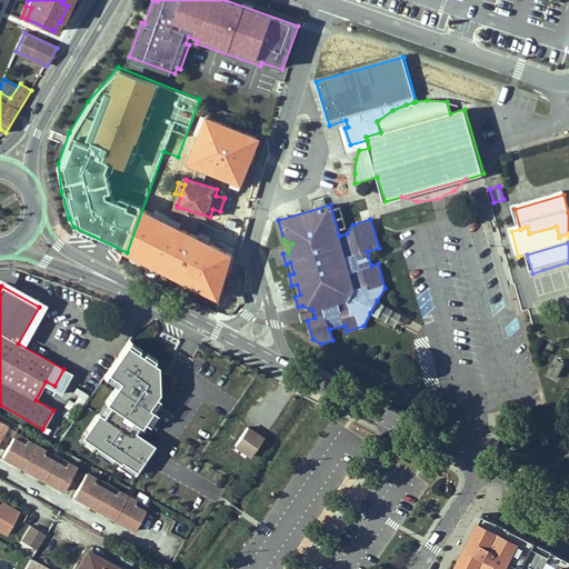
[(395,327),(401,315),(377,300),(370,312),(395,327)]
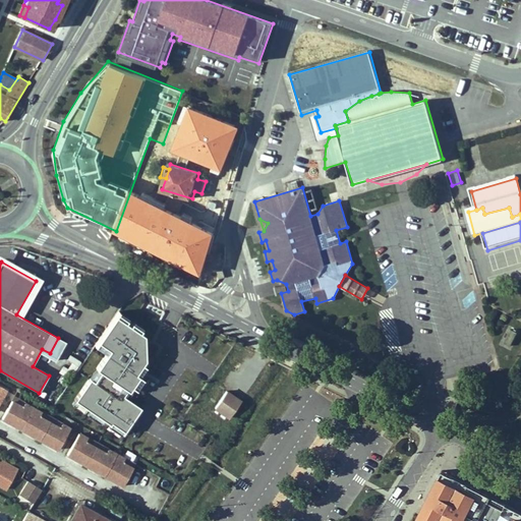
[(145,335),(115,316),(98,342),(110,350),(97,368),(101,371),(94,382),(90,379),(75,400),(110,424),(112,421),(125,430),(140,407),(123,395),(127,390),(128,391),(139,375),(136,373),(146,359),(145,335)]
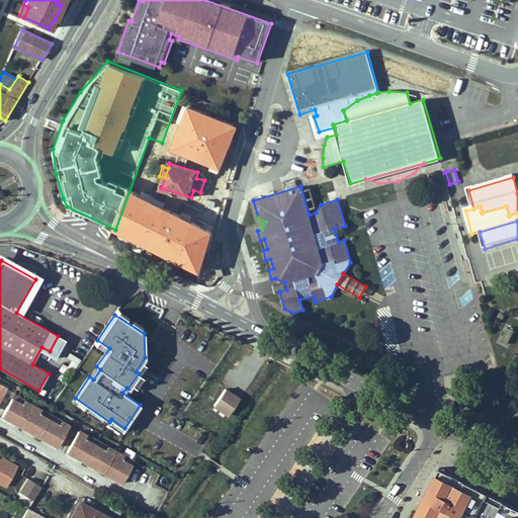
[(509,342),(513,328),(505,325),(500,340),(509,342)]
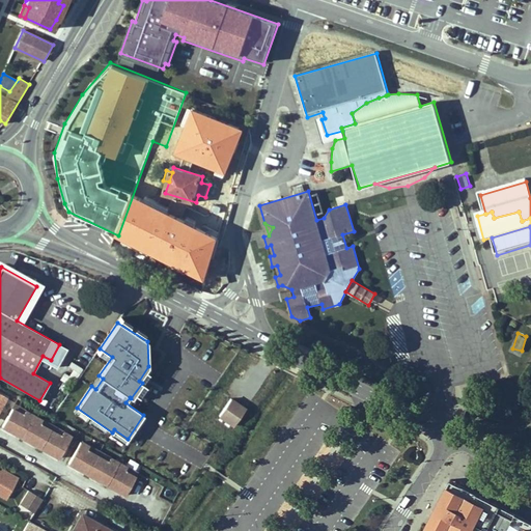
[(75,383),(80,373),(74,369),(70,375),(64,373),(60,380),(68,385),(71,381),(75,383)]
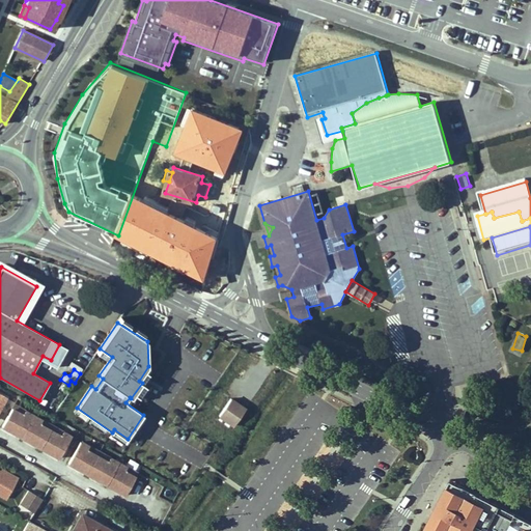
[(233,426),(246,409),(230,398),(219,416),(233,426)]
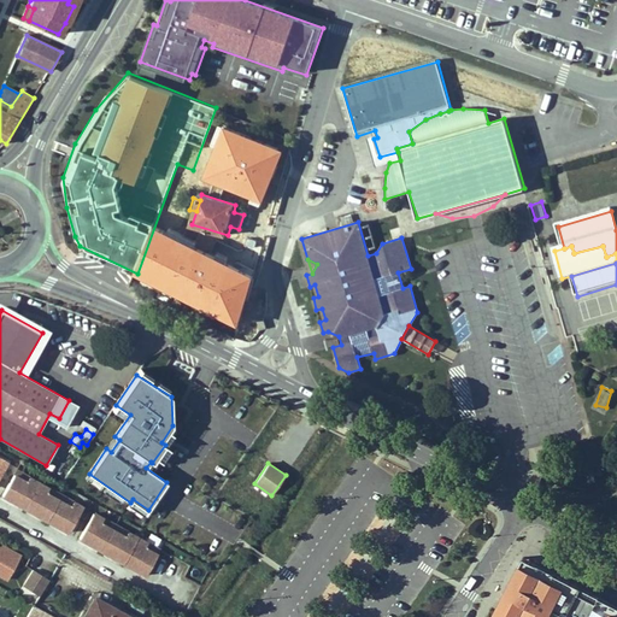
[(29,477),(17,470),(15,475),(27,482),(29,477)]
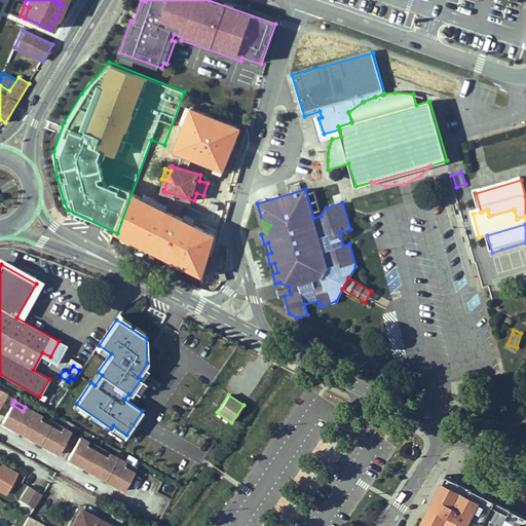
[(61,431),(50,425),(40,420),(41,416),(25,407),(23,411),(12,405),(2,422),(59,454),(71,433),(62,427),(61,431)]
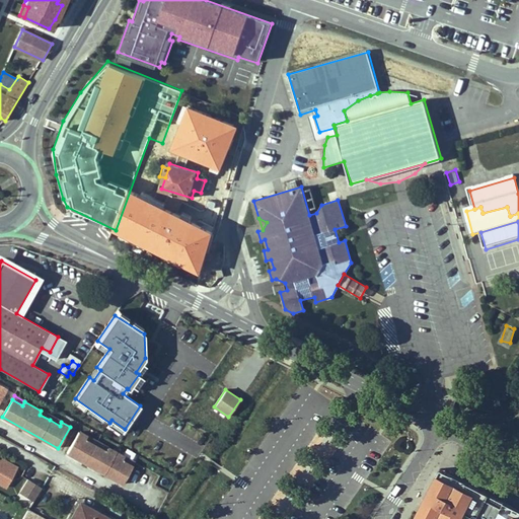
[(52,417),(41,411),(40,415),(50,420),(52,417)]
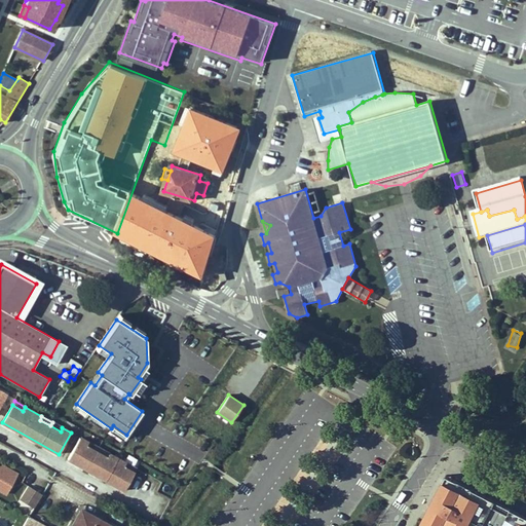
[(62,427),(52,422),(50,425),(61,431),(62,427)]
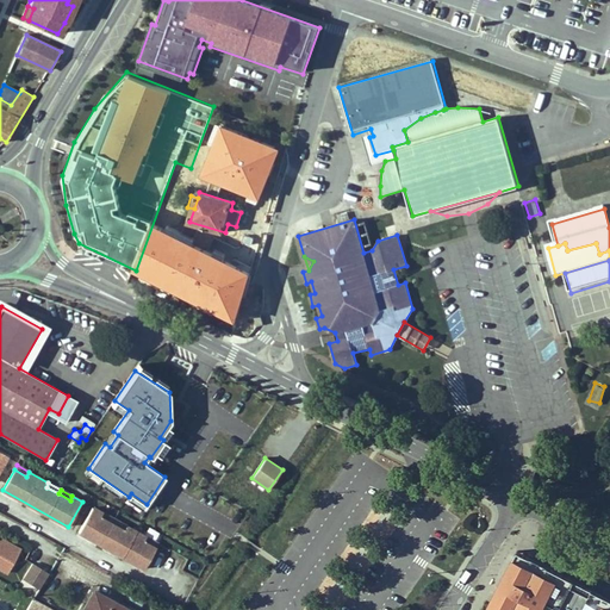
[(145,537),(126,527),(124,530),(100,517),(103,514),(92,508),(79,533),(144,568),(156,548),(143,541),(145,537)]
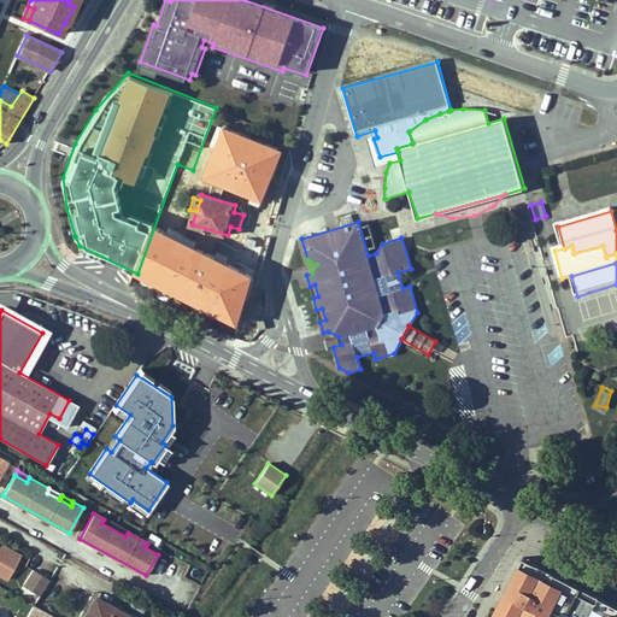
[(116,526),(104,519),(101,523),(113,529),(116,526)]
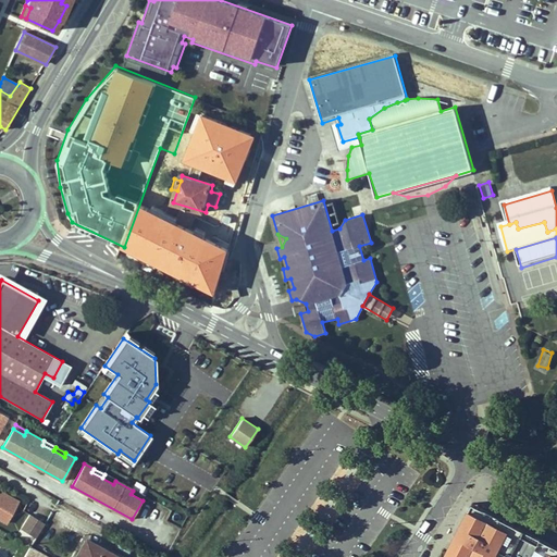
[(115,481),(104,474),(102,478),(113,484),(115,481)]
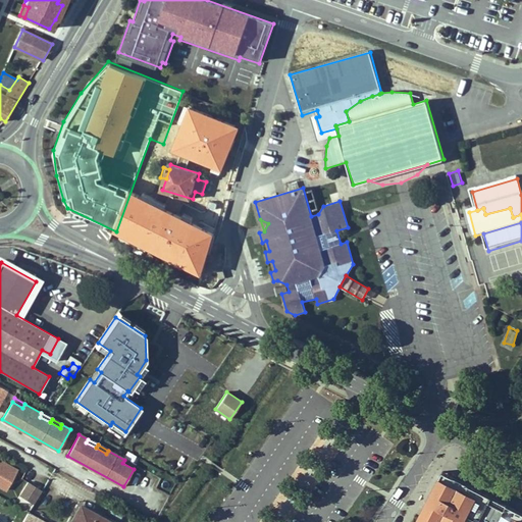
[(18,469),(2,460),(0,463),(16,472),(18,469)]
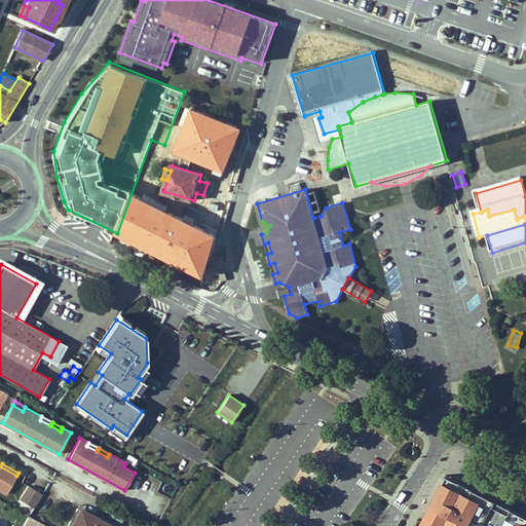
[(136,470),(125,463),(123,466),(135,473),(136,470)]
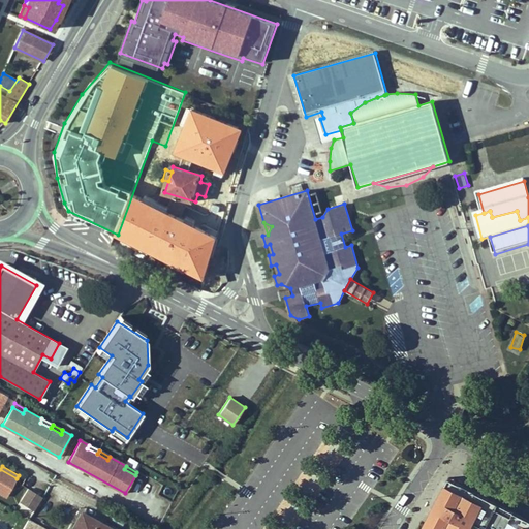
[(0,493),(6,497),(17,478),(0,469),(0,493)]
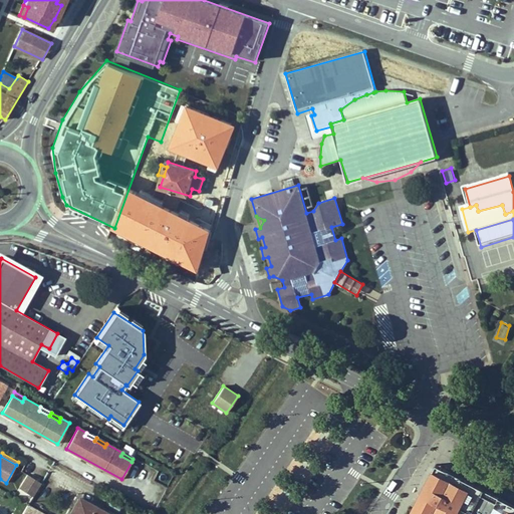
[(513,513),(513,500),(436,462),(409,513),(513,513)]
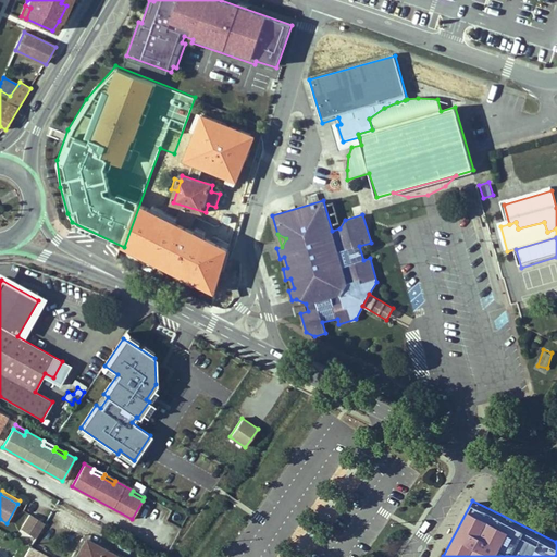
[(35,537),(45,523),(29,515),(21,529),(35,537)]
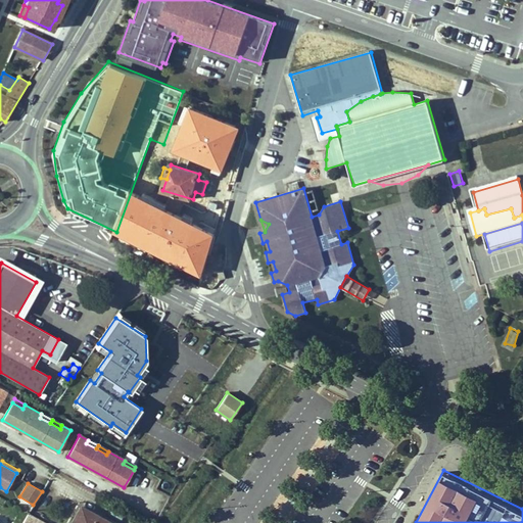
[(110,522),(100,517),(99,519),(94,517),(95,515),(80,506),(70,522),(110,522)]
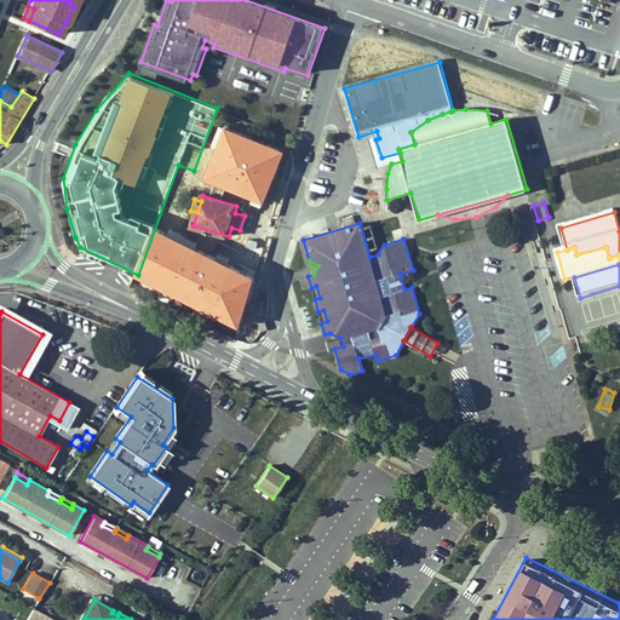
[(55,619),(34,608),(27,619),(55,619)]
